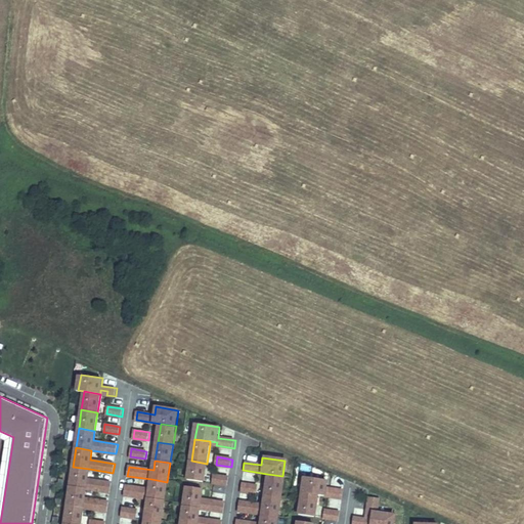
[(189,480),(205,482),(207,464),(191,461),(189,480)]
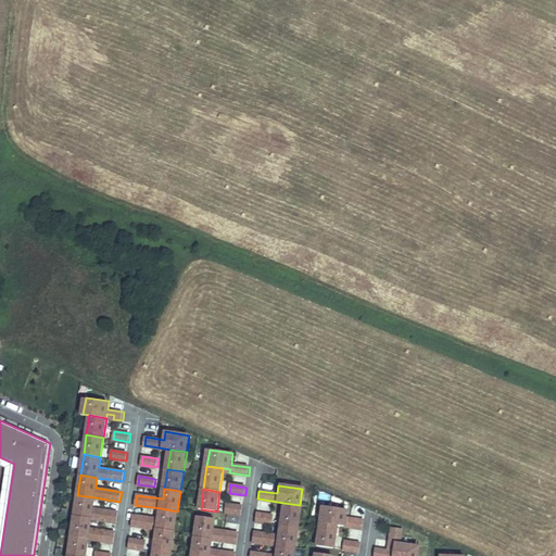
[(95,497),(77,495),(74,516),(91,518),(117,522),(118,513),(92,508),(95,497)]
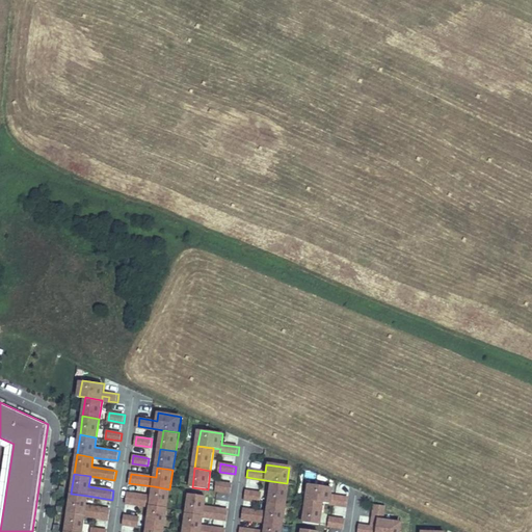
[(271,481),(268,503),(284,505),(287,483),(271,481)]
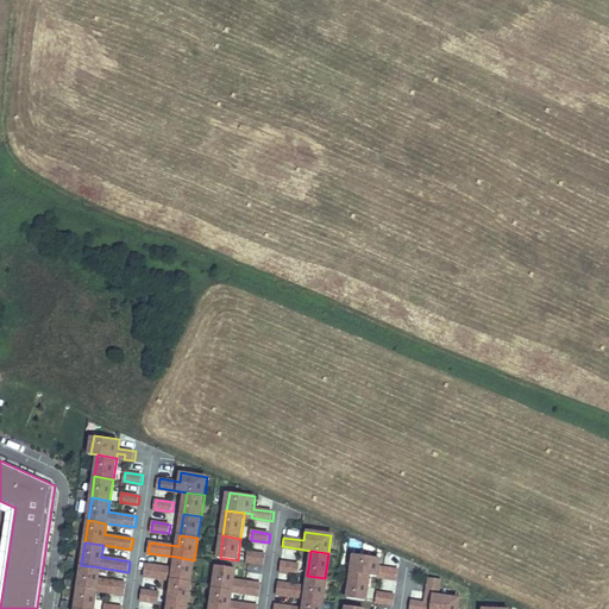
[(249,553),(248,562),(265,565),(267,556),(249,553)]
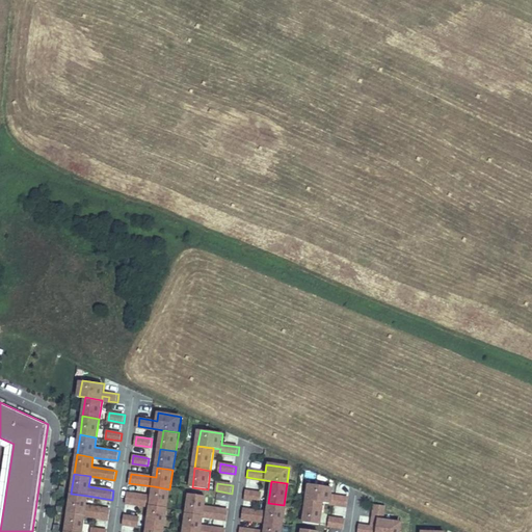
[(308,484),(306,501),(321,503),(346,507),(347,499),(329,496),(330,488),(308,484)]
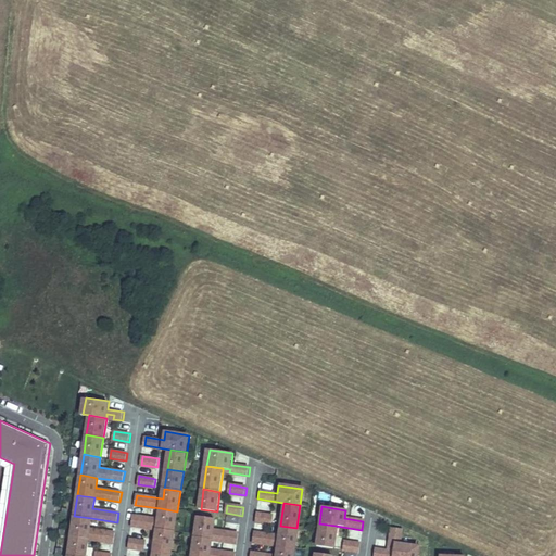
[(160,519),(134,515),(133,526),(158,529),(175,531),(177,512),(161,508),(160,519)]
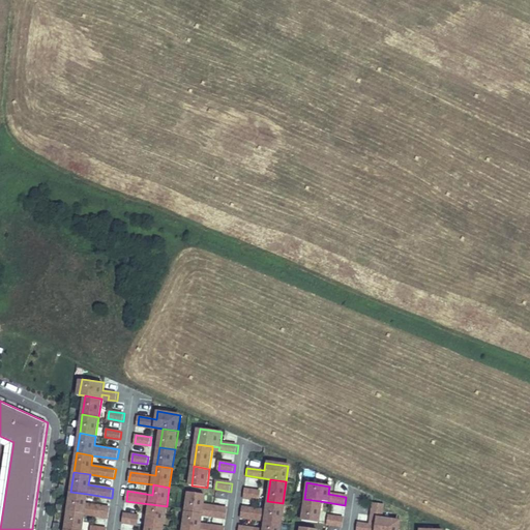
[(243,490),(242,497),(258,500),(259,492),(243,490)]
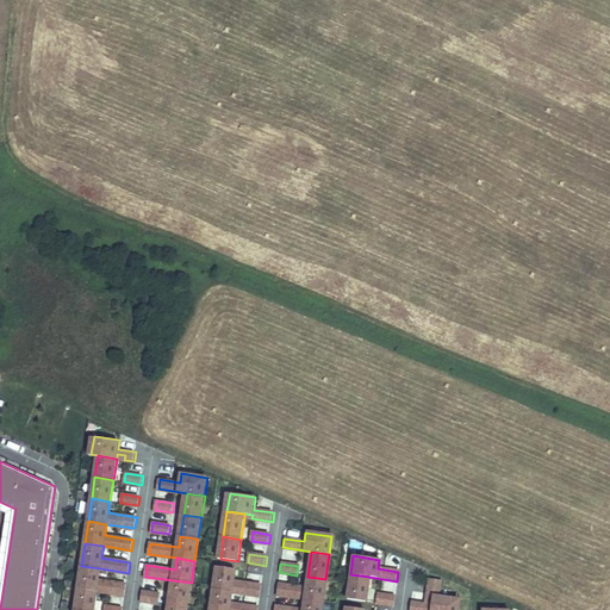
[(100,568),(81,566),(78,587),(97,591),(125,595),(126,585),(98,580),(100,568)]
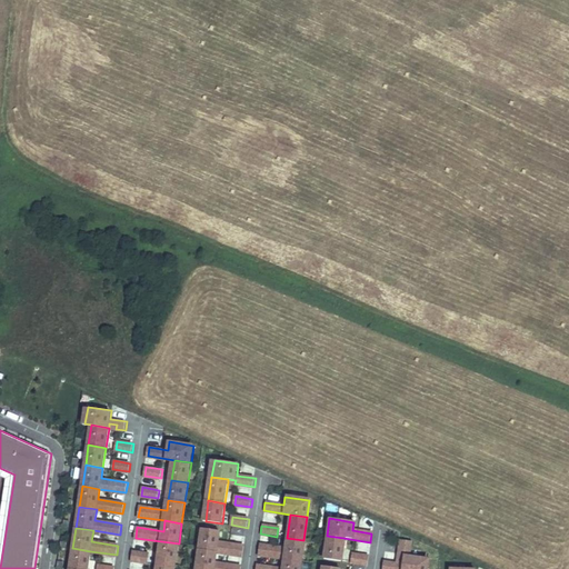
[(220,531),(203,529),(201,550),(217,552),(243,557),(246,547),(219,542),(220,531)]
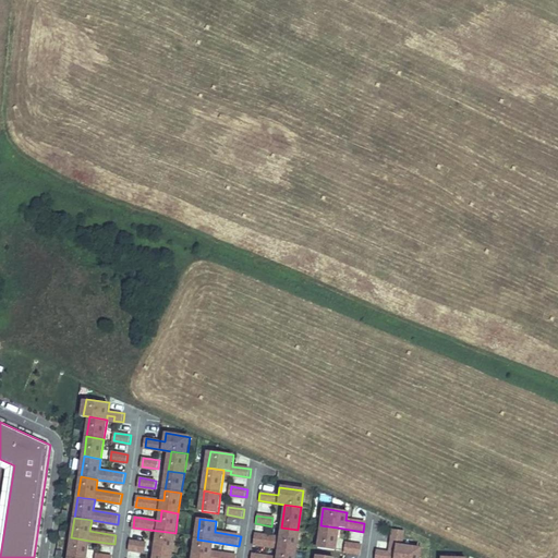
[(334,550),(337,528),(320,525),(317,548),(334,550)]
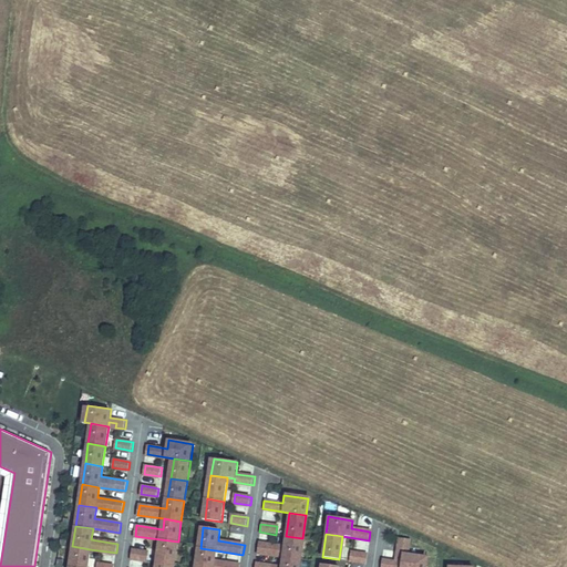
[(302,538),(286,536),(284,547),(257,543),(256,553),(282,557),(299,559),(302,538)]
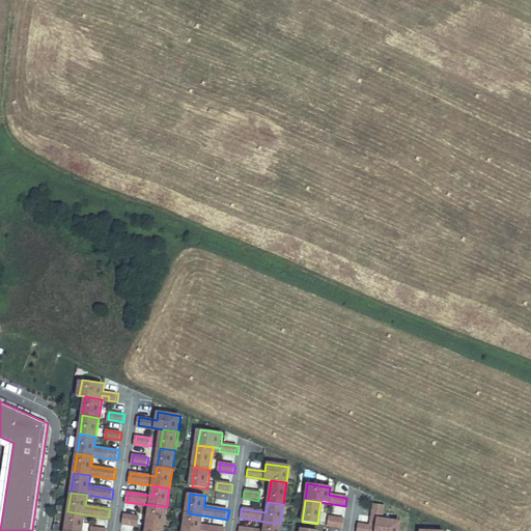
[(374,503),(371,522),(376,523),(375,526),(370,525),(358,523),(356,530),(398,530),(400,522),(382,519),(384,504),(374,503)]
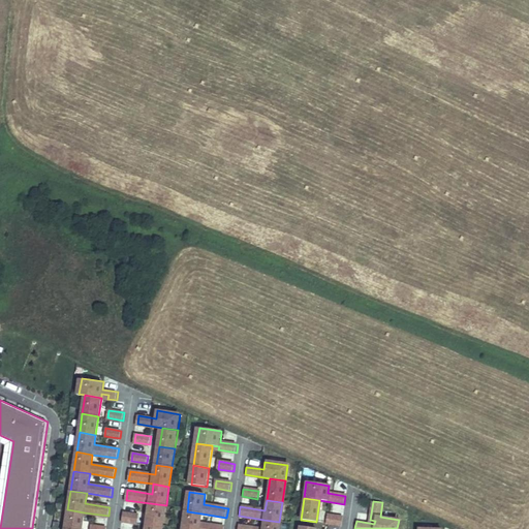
[(166,505),(150,503),(147,525),(162,528),(166,505)]
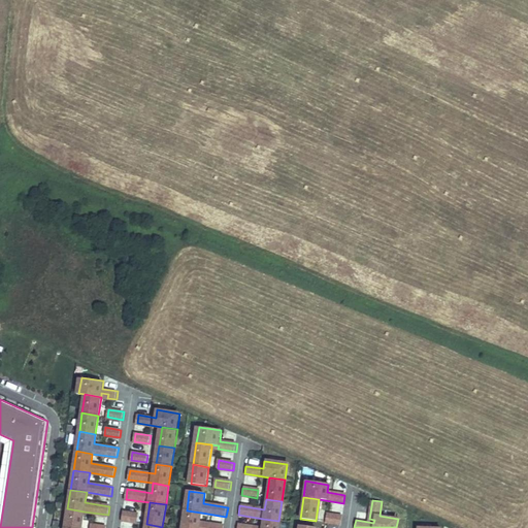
[(80,527),(84,512),(67,508),(65,527),(67,527),(80,527)]
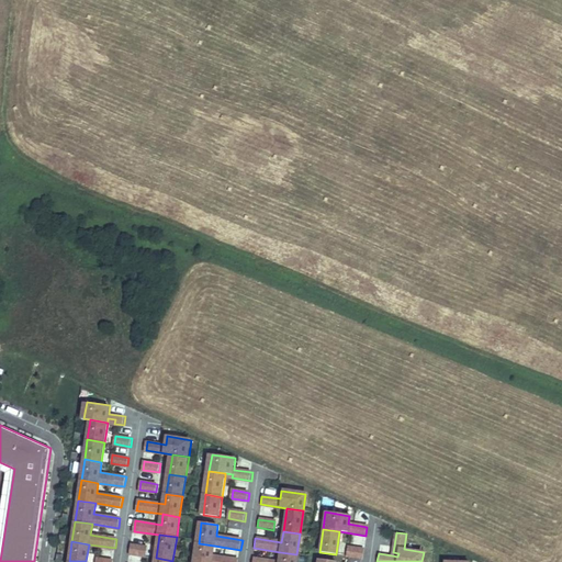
[(238,561),(239,560),(213,557),(214,546),(199,543),(195,561),(238,561)]
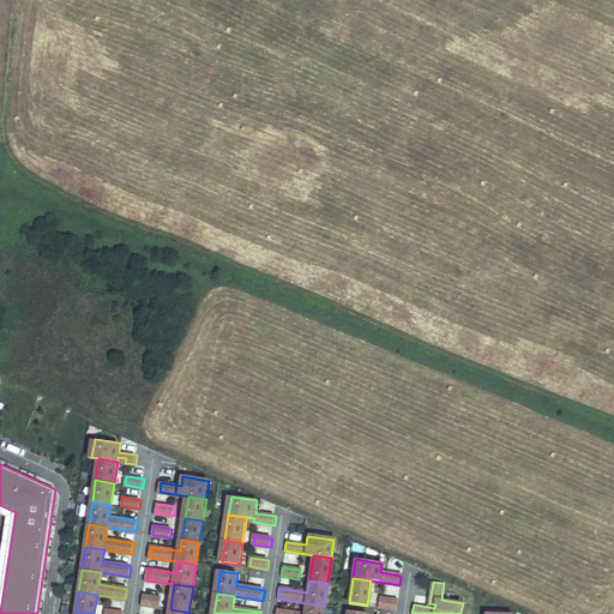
[(142,605),(161,607),(162,599),(144,595),(142,605)]
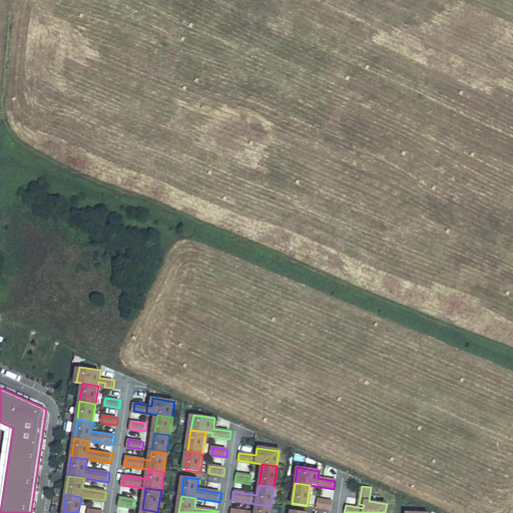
[(317,500),(316,508),(331,510),(332,502),(317,500)]
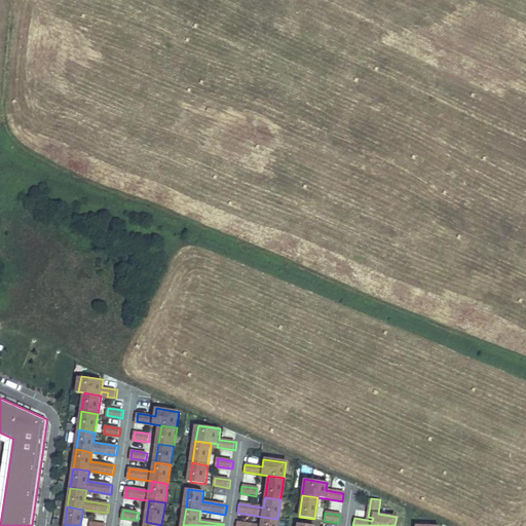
[(275,525),(277,519),(262,517),(260,525),(258,525),(235,523),(234,525),(275,525)]
